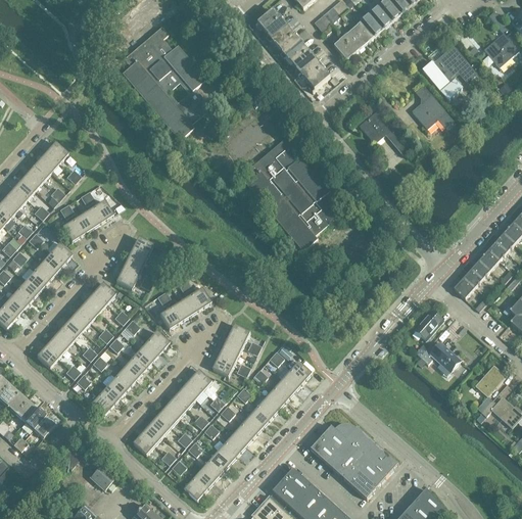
[(312,1),(311,0),(295,0),(302,8),(312,1)]
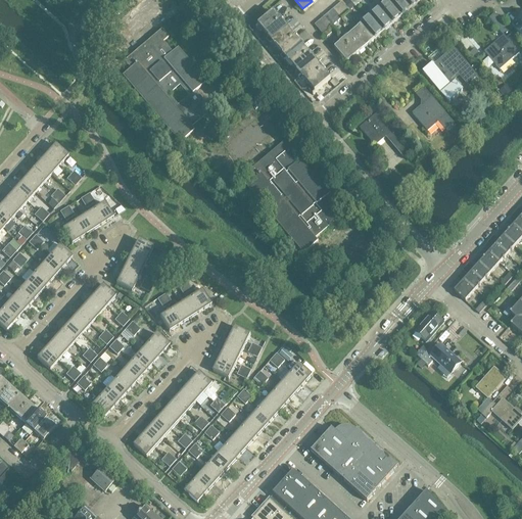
[(348,8),(342,1),(341,0),(339,0),(336,2),(344,12),(348,8)]
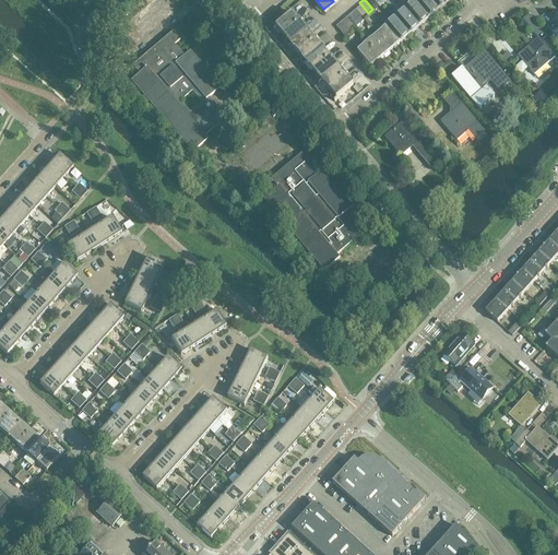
[(414,0),(405,8),(418,23),(428,15),(416,0),(414,0)]
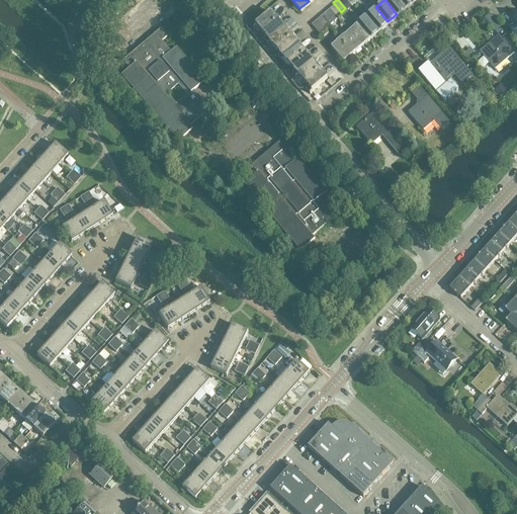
[(385,0),(397,14),(406,6),(401,0),(385,0)]
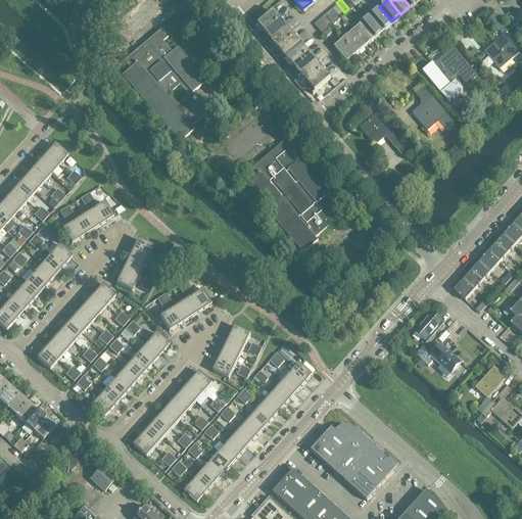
[(336,2),(332,6),(340,15),(344,12),(336,2)]
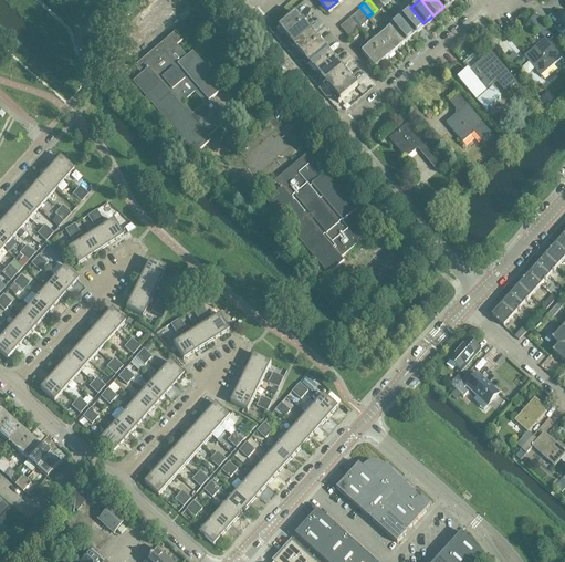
[(359,7),(354,11),(363,21),(368,17),(359,7)]
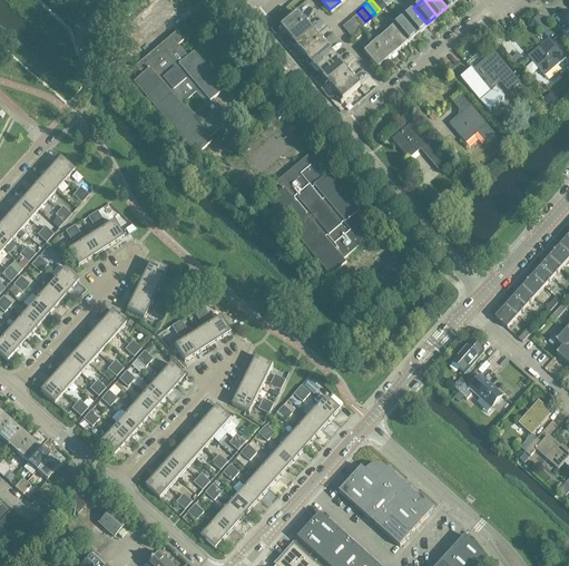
[(413,8),(403,16),(417,32),(427,23),(413,8)]
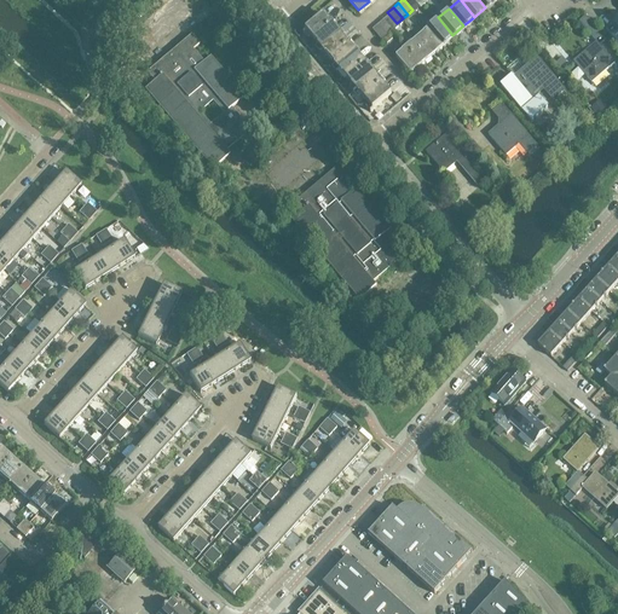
[(304,27),(312,36),(330,21),(322,11),(304,27)]
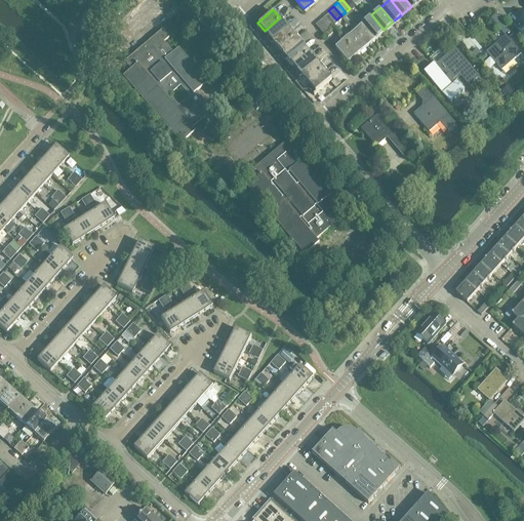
[(328,10),(324,14),(332,24),(336,19),(328,10)]
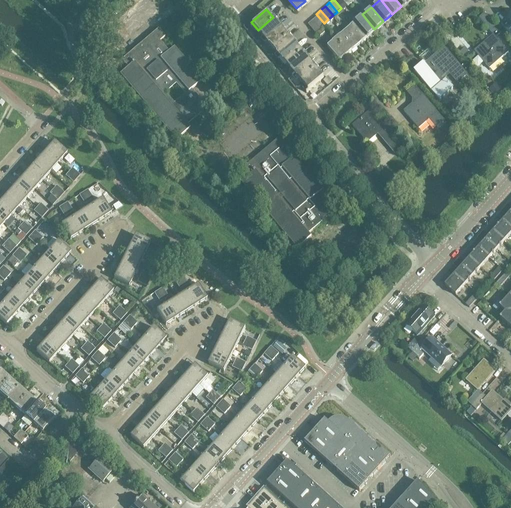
[(478,14),(493,32),(474,48),(488,65),(496,59),(496,58),(507,49),(494,34),(500,29),(483,10),(478,14)]
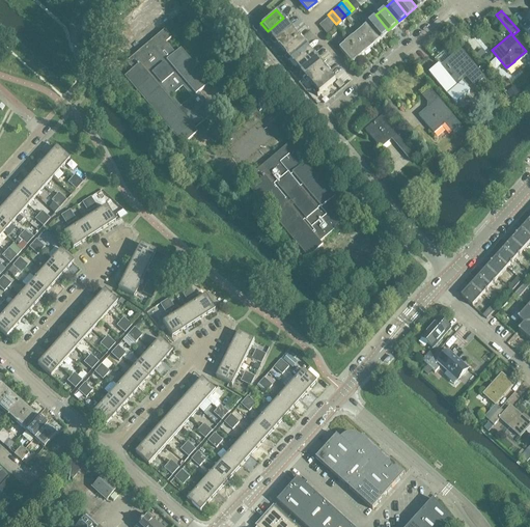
[(529,10),(519,21),(529,33),(529,10)]
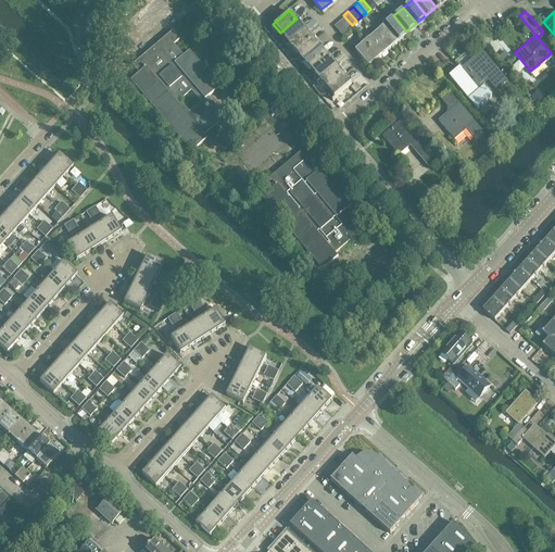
[(343,15),(339,19),(347,29),(352,25),(343,15)]
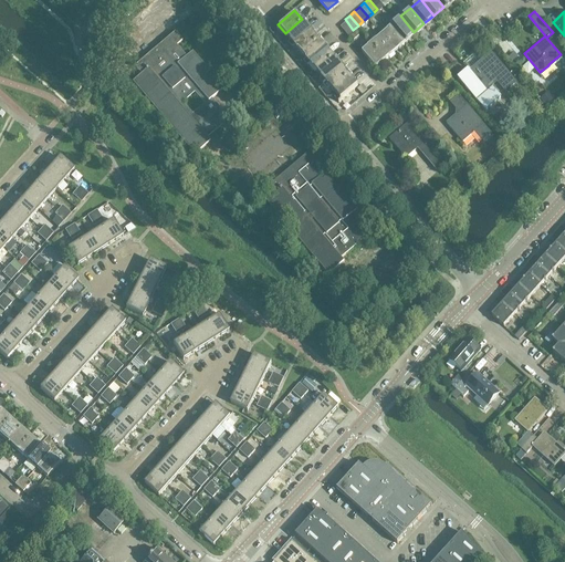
[(400,16),(390,23),(404,40),(414,32),(400,16)]
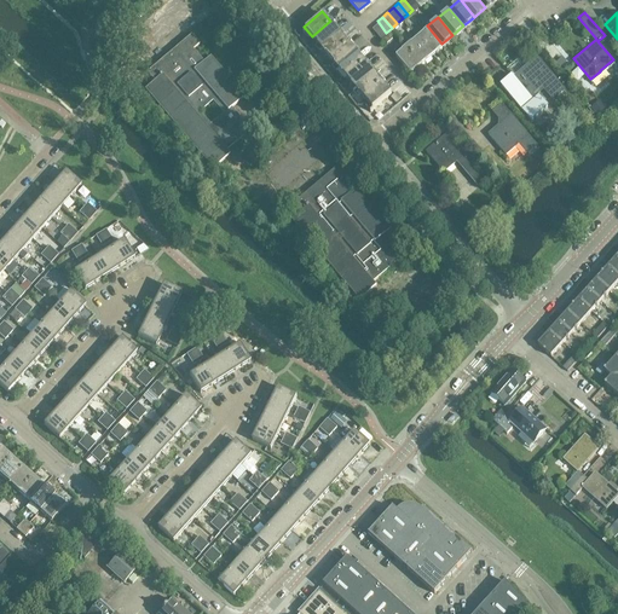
[(330,21),(312,36),(321,46),(339,32),(330,21)]
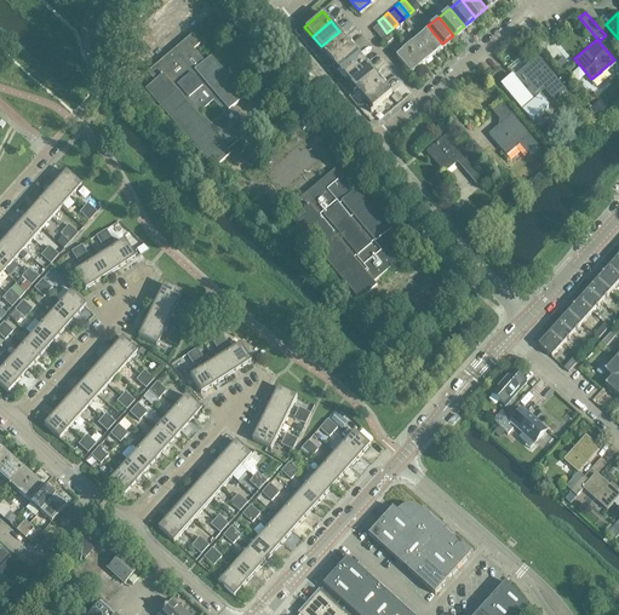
[(378,21),(372,26),(382,38),(387,33),(378,21)]
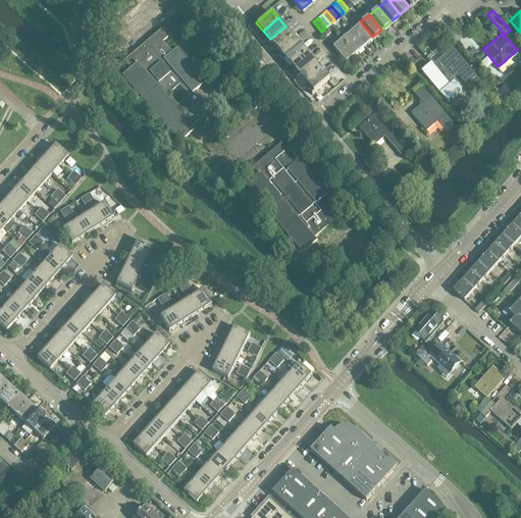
[(360,21),(351,30),(363,44),(372,37),(360,21)]
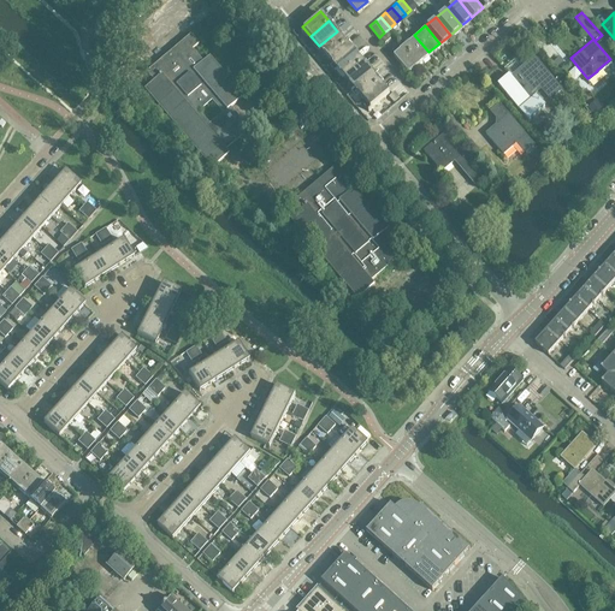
[(224,146),(248,126),(229,104),(242,93),(208,53),(201,58),(190,46),(197,40),(189,30),(145,69),(152,78),(142,85),(210,165),(228,149),(224,146)]
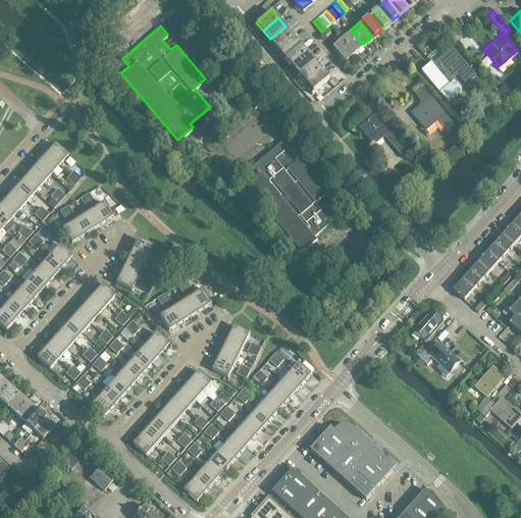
[(285,27),(270,39),(277,48),(293,35),(285,27)]
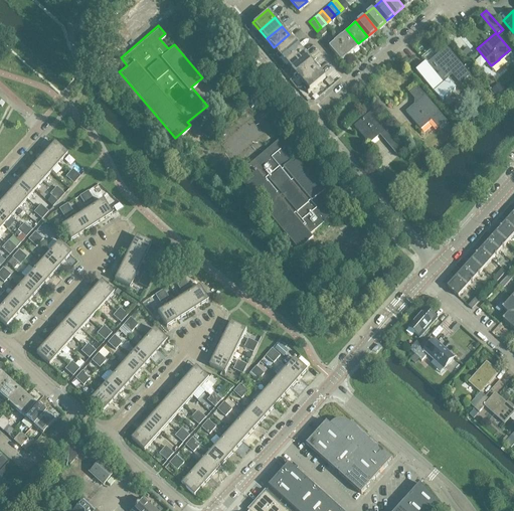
[(346,29),(337,36),(350,51),(358,43),(346,29)]
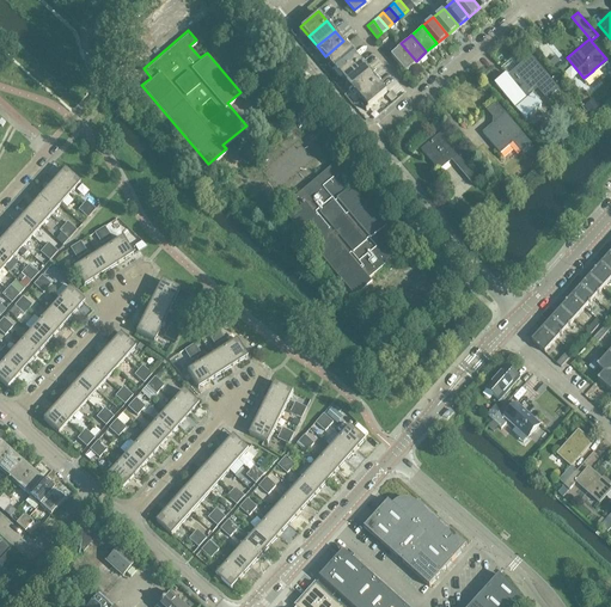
[(343,41),(325,56),(334,66),(352,50),(343,41)]
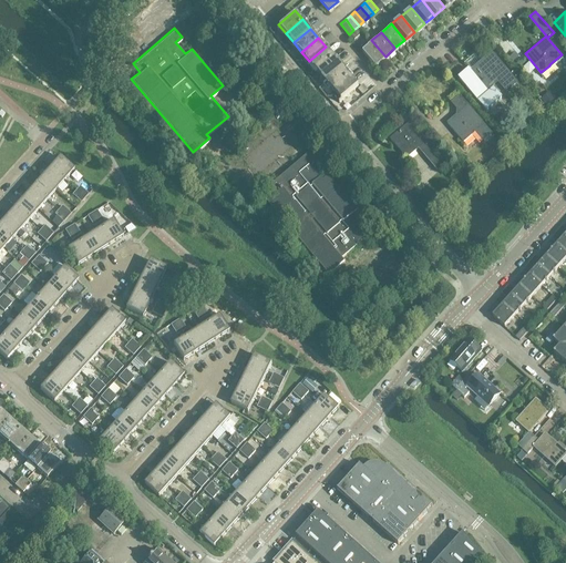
[(371,40),(361,49),(374,65),(386,57),(371,40)]
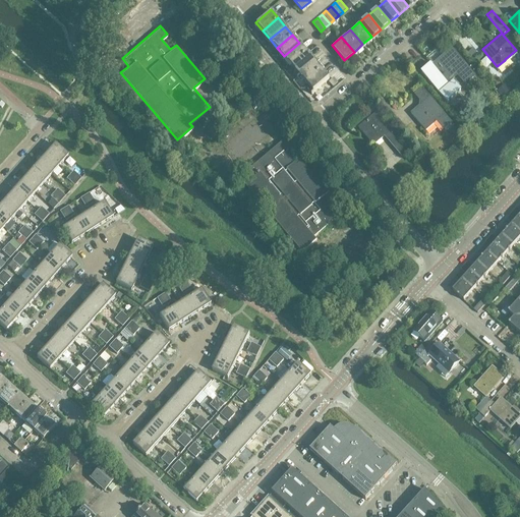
[(299,43),(284,56),(291,64),(306,51),(299,43)]
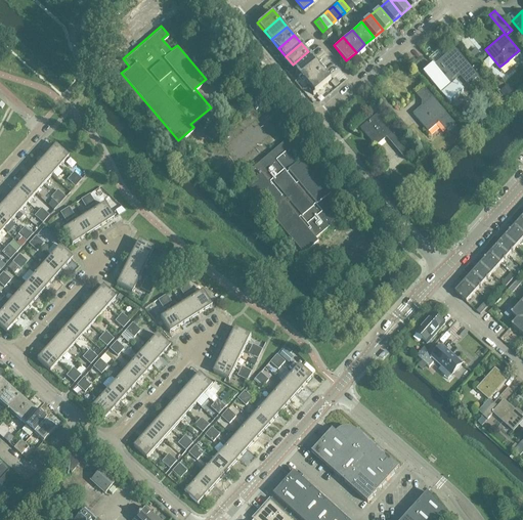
[(439,46),(430,54),(434,59),(444,51),(439,46)]
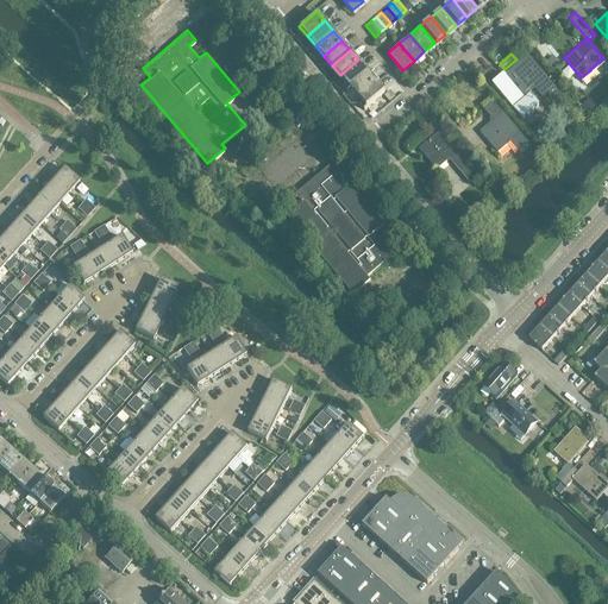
[(503,70),(493,80),(522,114),(538,101),(527,89),(534,83),(544,94),(555,86),(527,55),(506,73),(503,70)]
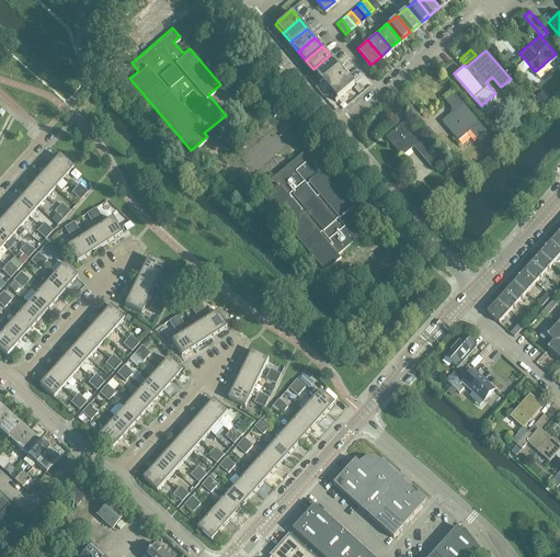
[(330,55),(313,69),(321,78),(338,64),(330,55)]
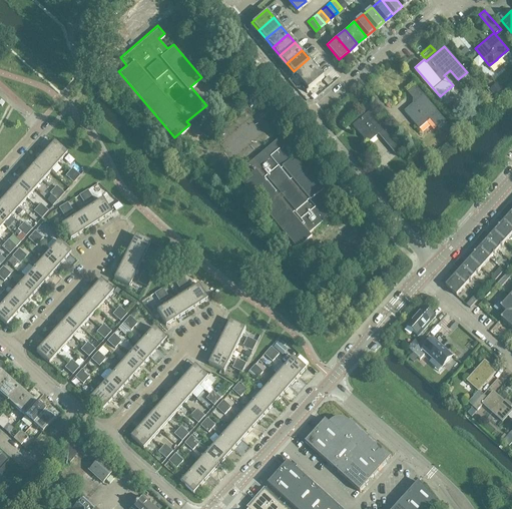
[(309,58),(294,71),(301,79),(316,66),(309,58)]
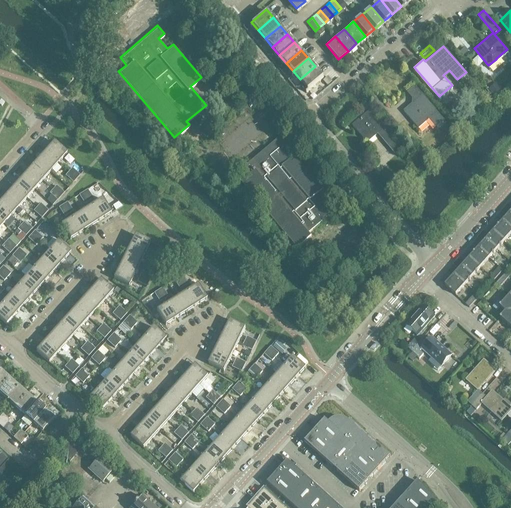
[(315,66),(300,79),(307,88),(322,75),(315,66)]
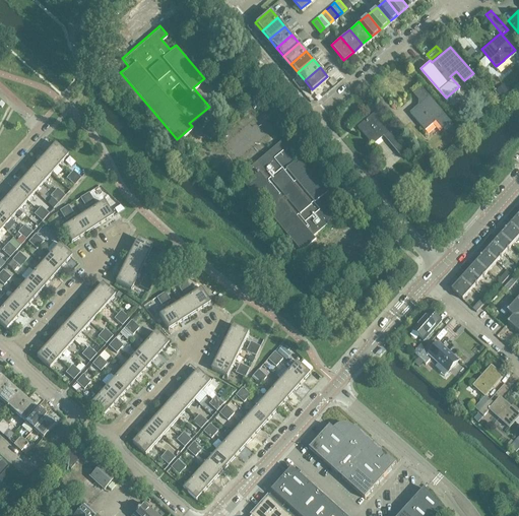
[(332,83),(339,77),(335,72),(328,79),(332,83)]
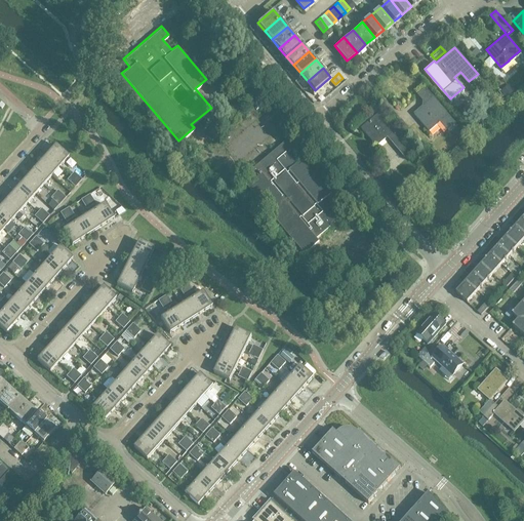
[(433,94),(413,111),(429,129),(436,122),(440,119),(446,127),(454,120),(447,112),(433,94)]
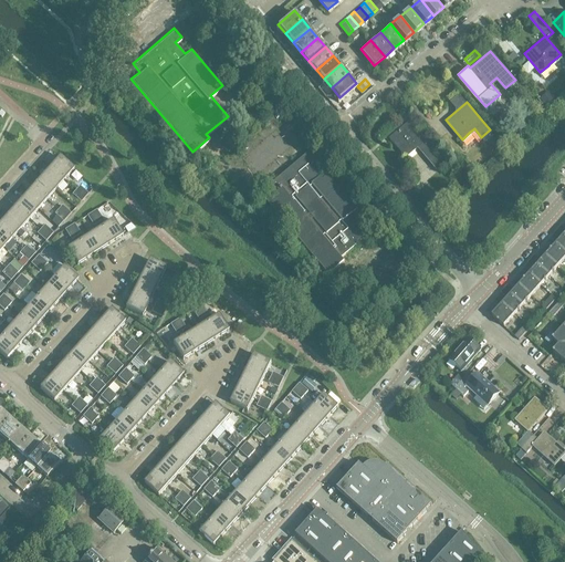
[(408,118),(388,136),(405,155),(417,145),(420,151),(430,163),(439,155),(408,118)]
